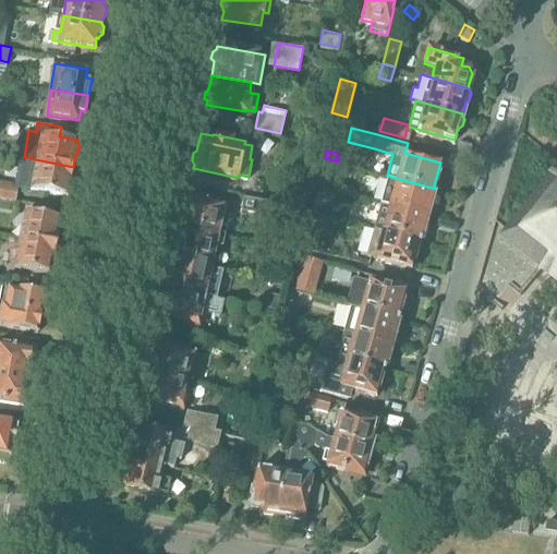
[(71,179),(73,167),(24,157),(19,184),(68,194),(68,191),(71,189),(73,181),(71,179)]
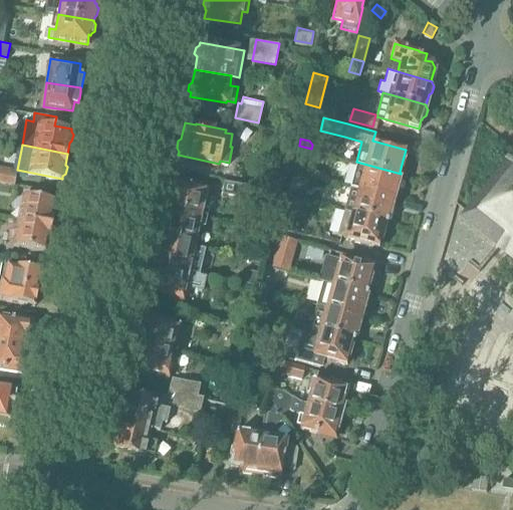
[(289,147),(284,168),(293,170),(297,149),(289,147)]
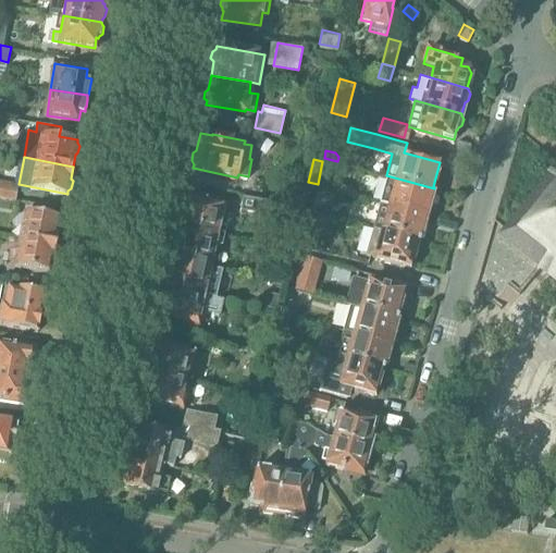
[(555,173),(507,232),(555,272),(555,173)]
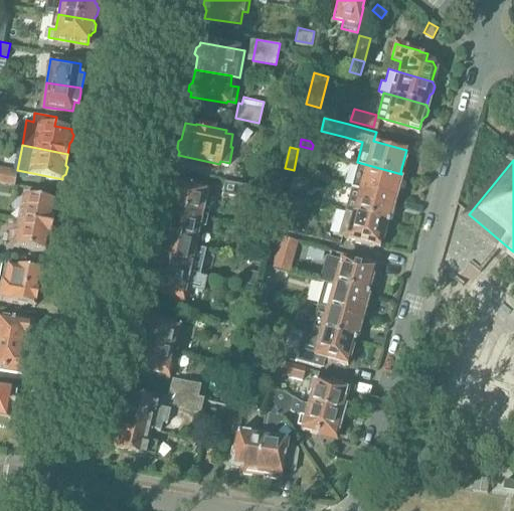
[(351,186),(394,198),(397,187),(400,186),(402,179),(401,178),(400,176),(401,174),(357,162),(351,186)]
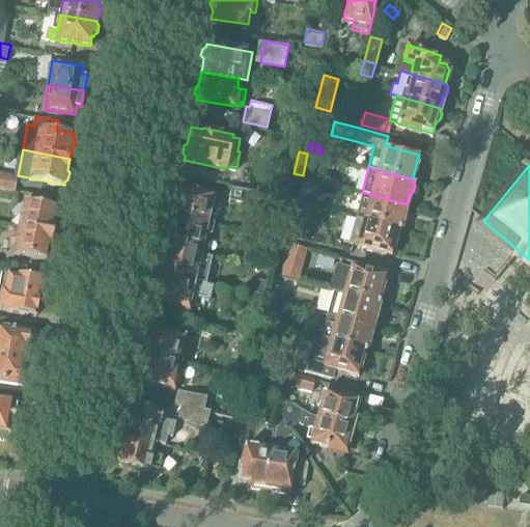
[(0,185),(16,188),(18,175),(0,172),(0,185)]
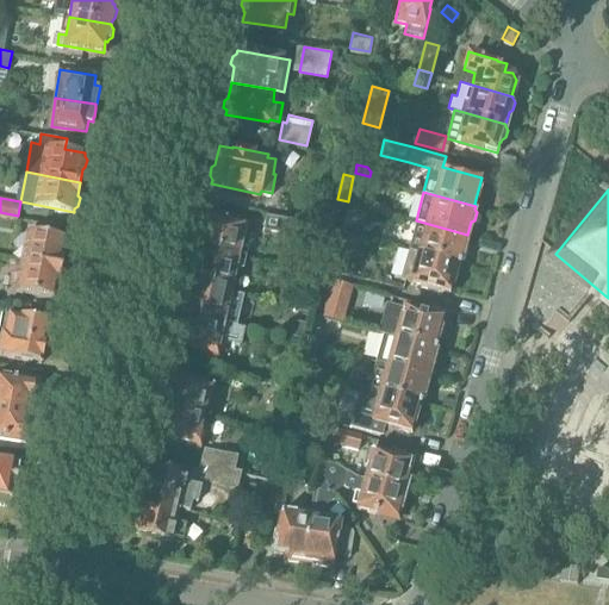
[(330,223),(334,206),(296,198),(292,214),(330,223)]
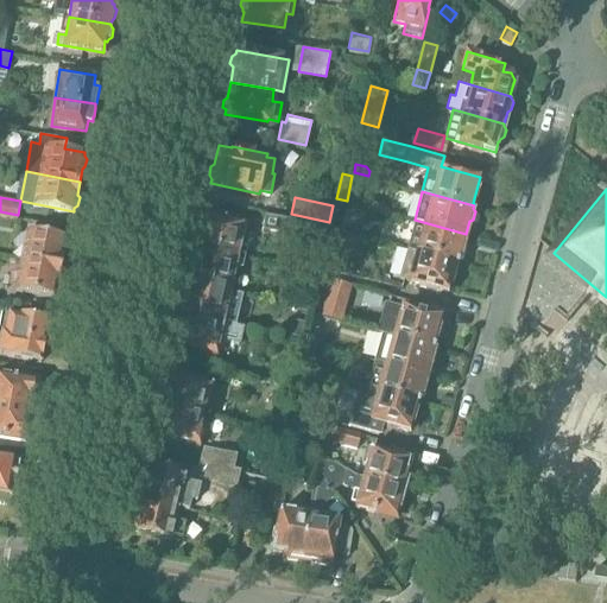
[(341,226),(347,201),(336,198),(330,223),(341,226)]
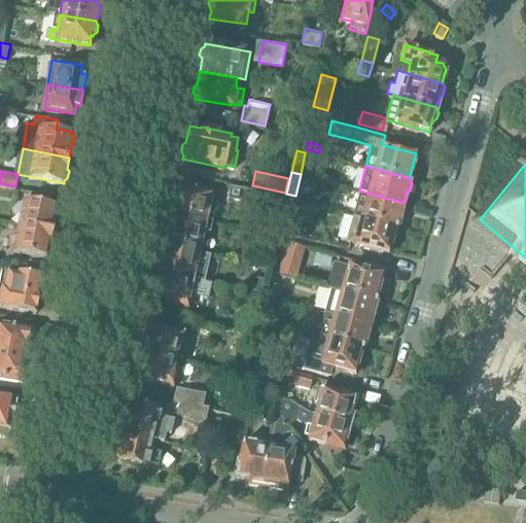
[(228,195),(256,201),(258,188),(230,182),(228,195)]
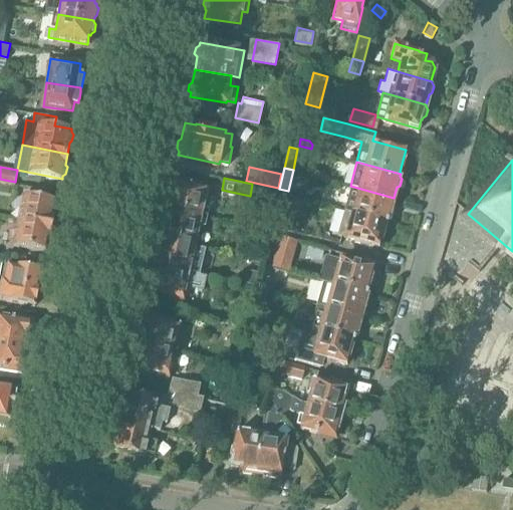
[(170,193),(167,207),(208,216),(209,213),(203,212),(209,187),(173,179),(172,183),(169,186),(169,189),(170,193)]
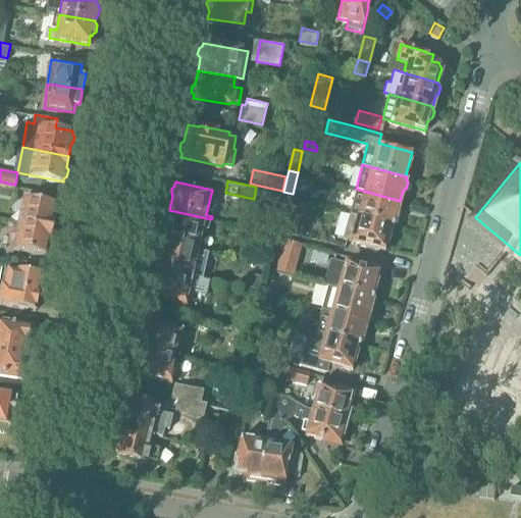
[(356,189),(350,211),(394,223),(394,221),(398,220),(400,213),(398,210),(400,201),(356,189)]
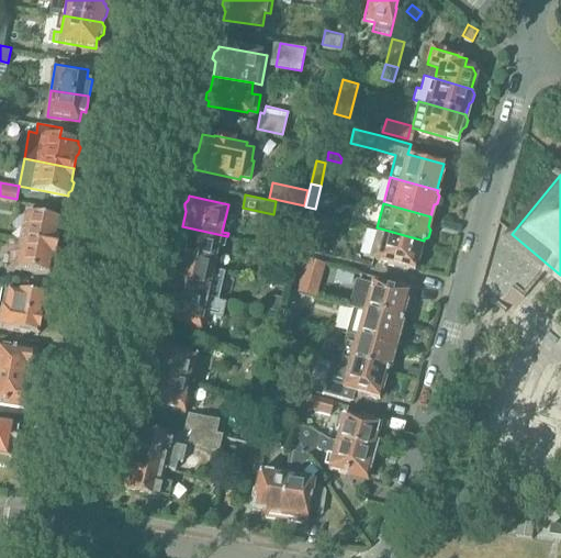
[(332,215),(313,211),(309,225),(328,230),(332,215)]
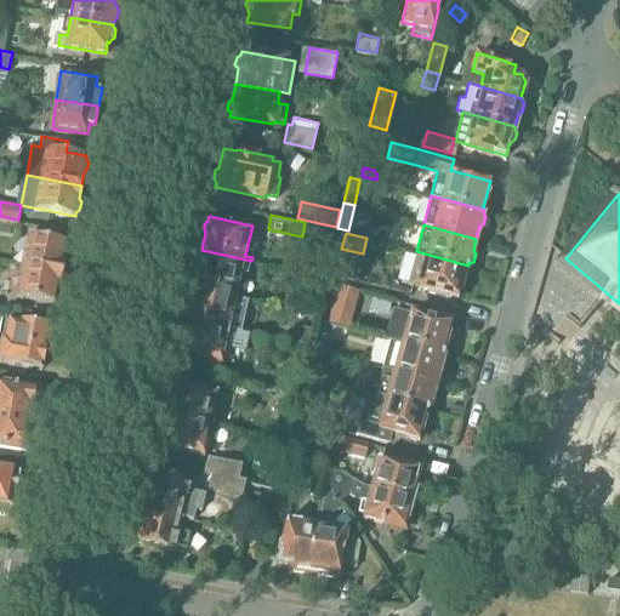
[(22,263),(62,272),(64,258),(68,256),(69,249),(67,245),(68,241),(27,234),(22,263)]
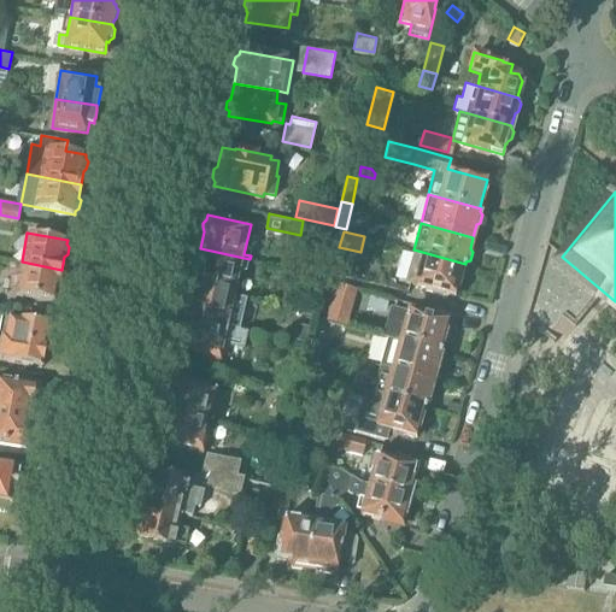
[(194,275),(193,282),(236,292),(241,268),(247,269),(250,259),(200,248),(198,262),(194,264),(192,270),(194,275)]
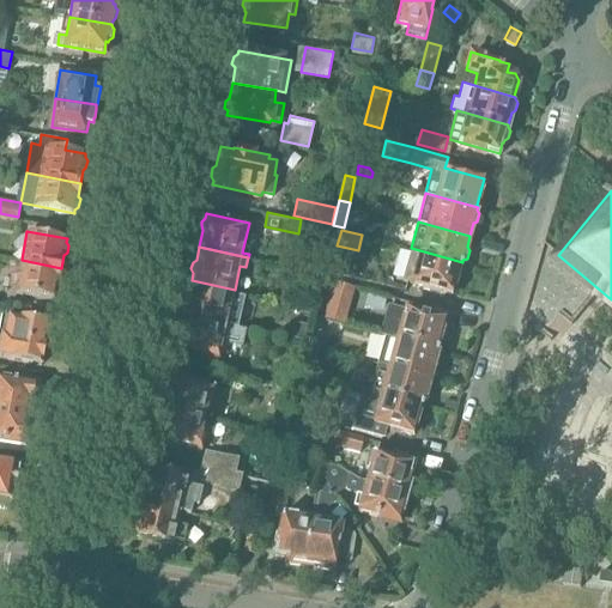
[(462,262),(411,248),(403,277),(453,291),(460,263),(461,265),(462,262)]
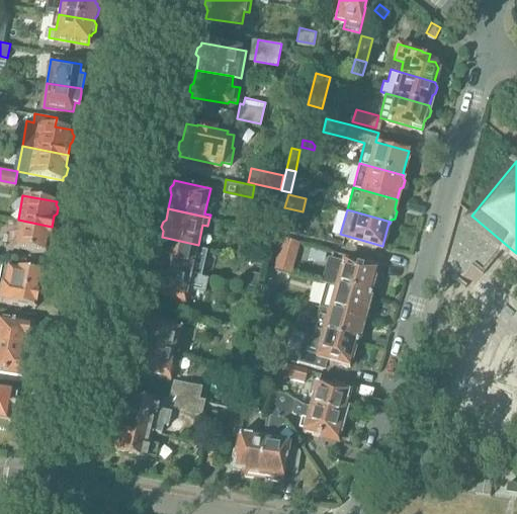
[(294,217),(284,213),(282,213),(279,227),(291,230),(294,217)]
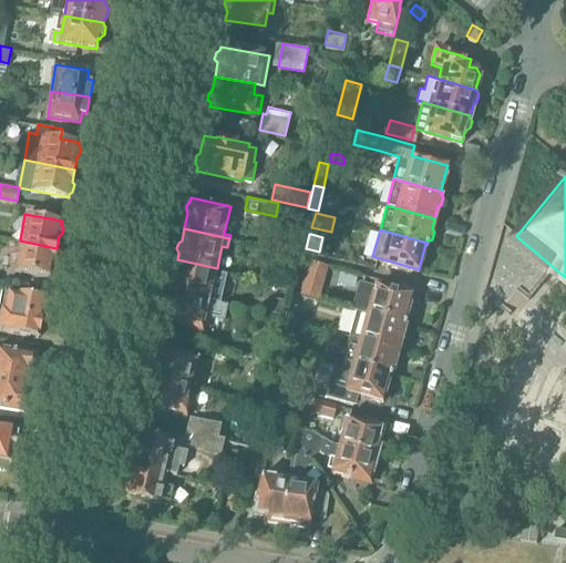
[(57,248),(20,241),(14,268),(51,276),(52,273),(55,270),(57,263),(54,259),(57,248)]
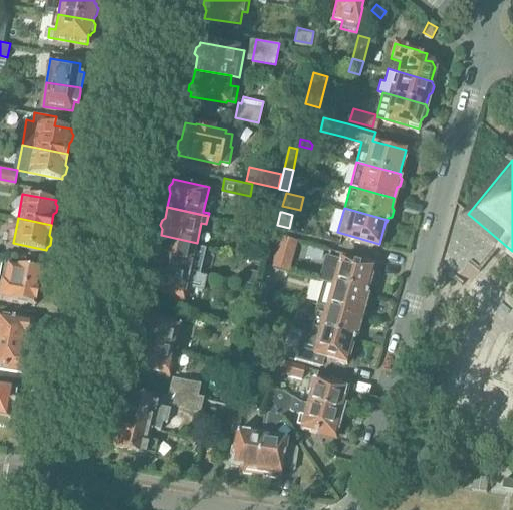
[(340,233),(323,229),(322,236),(339,240),(340,233)]
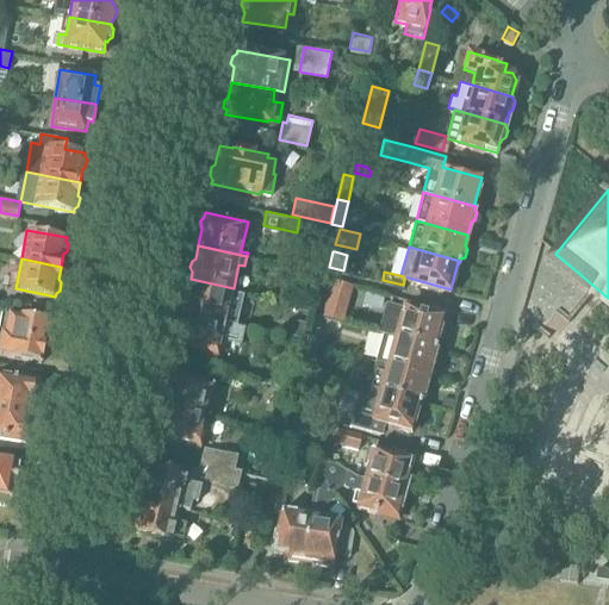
[(186,298),(182,312),(232,323),(236,309),(229,307),(234,288),(191,279),(188,285),(186,287),(184,293),(186,298)]
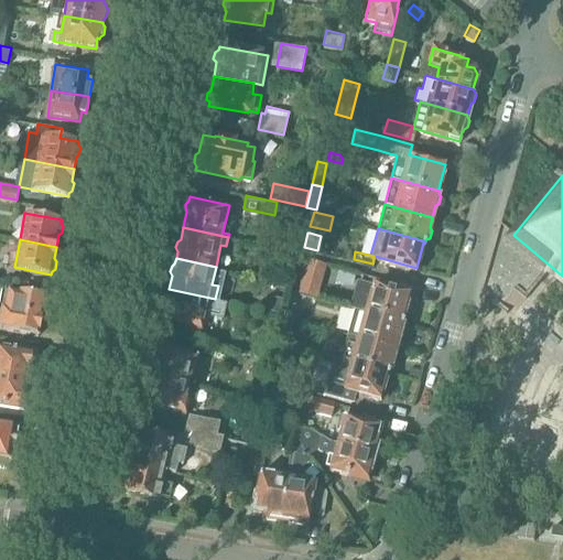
[(322,279),(301,272),(296,289),(317,294),(322,279)]
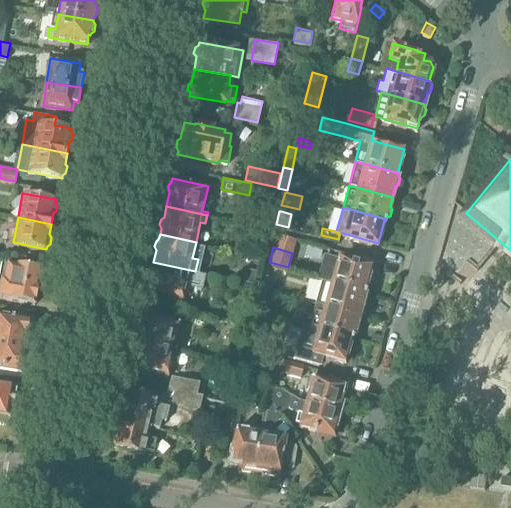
[(326,255),(319,278),(366,291),(367,289),(366,289),(371,268),(326,255)]
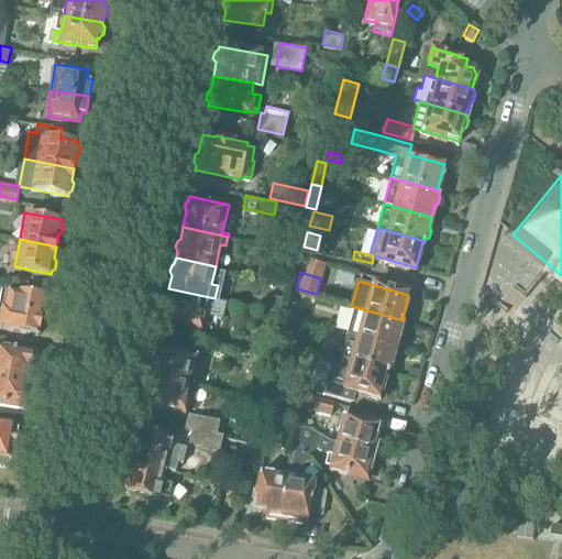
[(4,287),(0,314),(0,325),(39,332),(40,328),(43,326),(44,319),(42,315),(45,294),(4,287)]
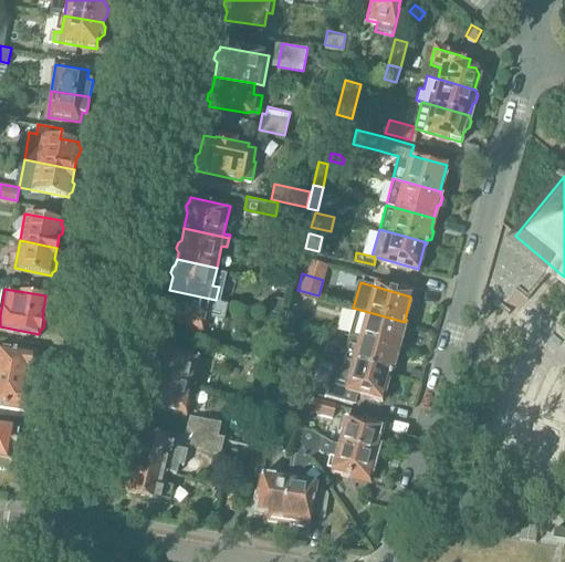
[(212,311),(216,300),(169,290),(166,304),(163,308),(161,312),(164,316),(163,320),(202,329),(207,310),(212,311)]
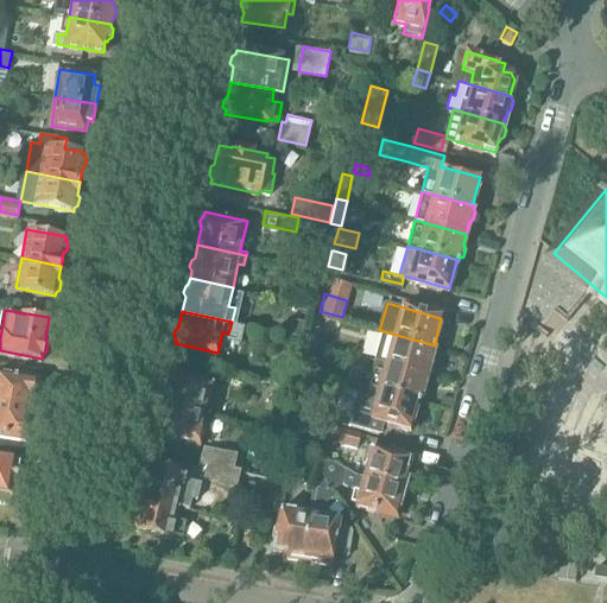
[(305,323),(286,319),(284,332),(303,336),(305,323)]
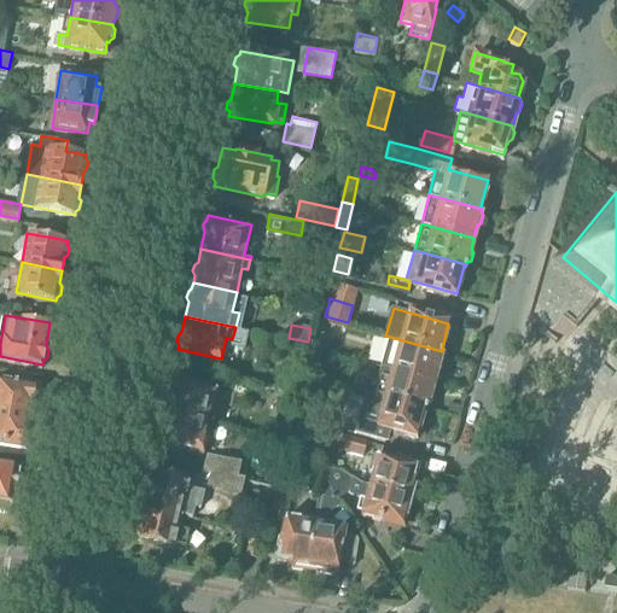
[(313,327),(309,345),(321,349),(325,331),(313,327)]
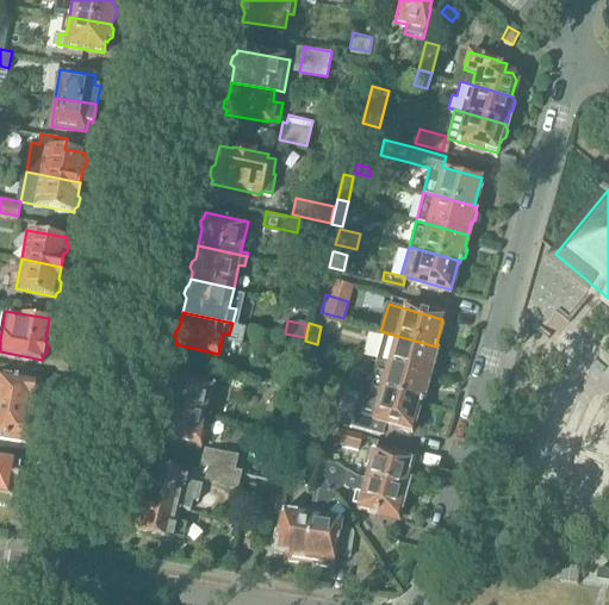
[(377,359),(429,374),(430,370),(429,369),(430,362),(433,363),(433,361),(436,360),(439,351),(436,348),(436,347),(380,331),(380,332),(384,334),(377,359)]
